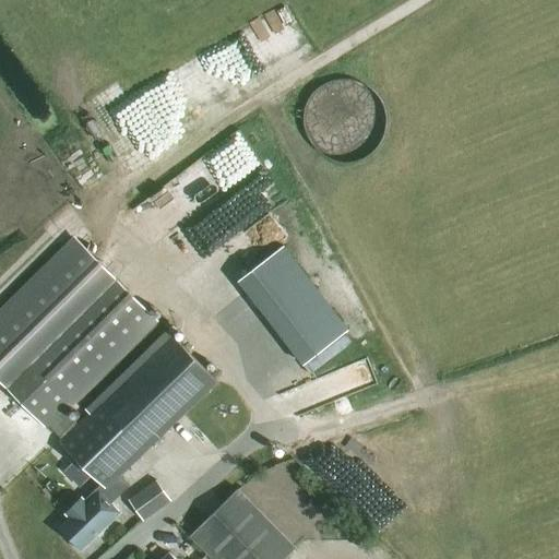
[(156,322),(105,270),(79,244),(0,321),(0,382),(47,429),(48,427),(61,440),(59,442),(102,485),(83,502),(81,500),(66,514),(70,520),(60,530),(82,551),(111,522),(105,515),(131,489),(120,478),(216,382),(169,335),(78,426),(64,413),(156,322)]
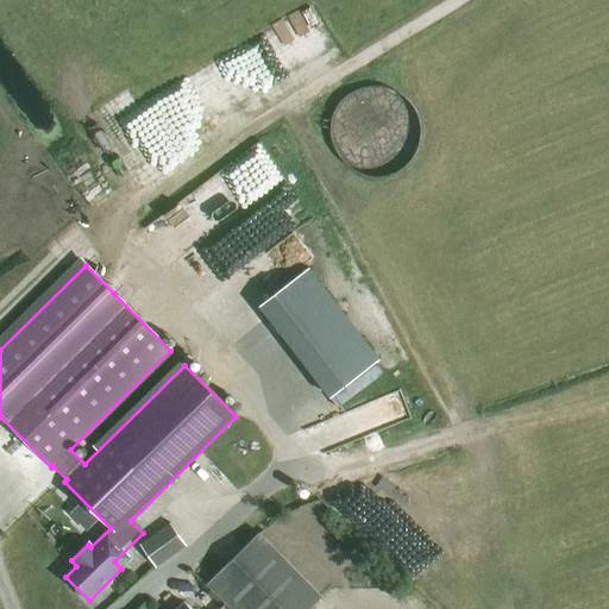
[(381,360),(309,269),(259,307),(330,400),(381,360)]
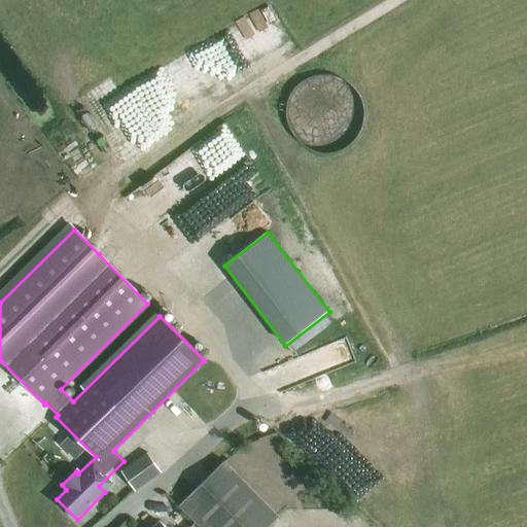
[(279,385),(311,375),(306,356),(274,366),(279,385)]
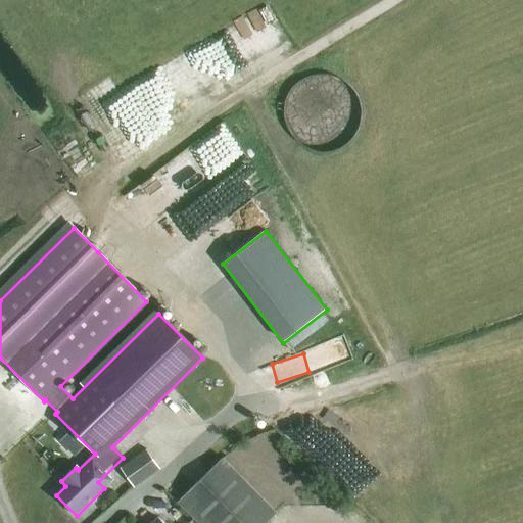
[(134,488),(160,469),(146,449),(121,469),(134,488)]
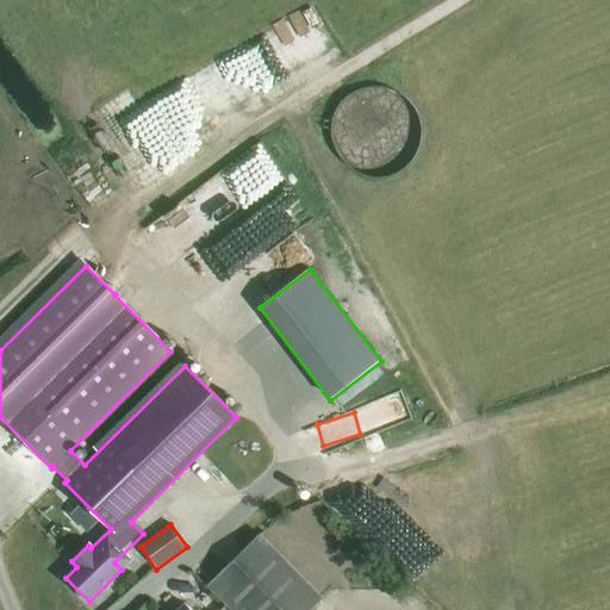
[(229,609),(309,609),(319,601),(259,536),(206,586),(229,609)]
